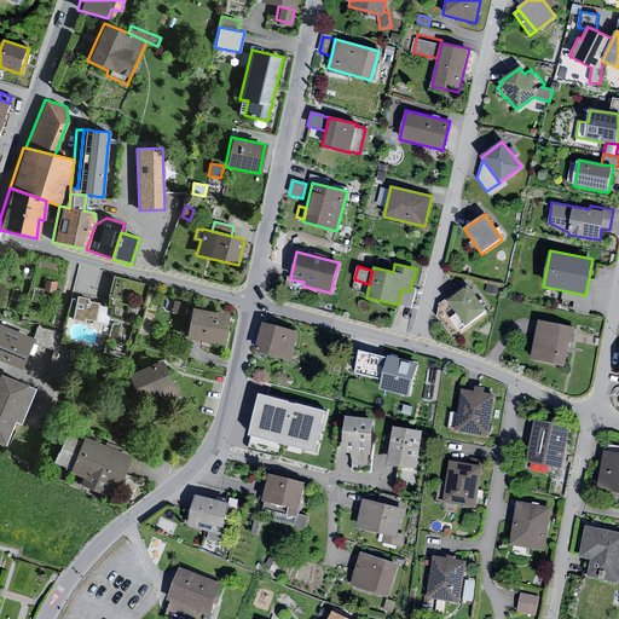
[(148,284),(113,276),(108,296),(116,299),(113,312),(139,318),(148,284)]
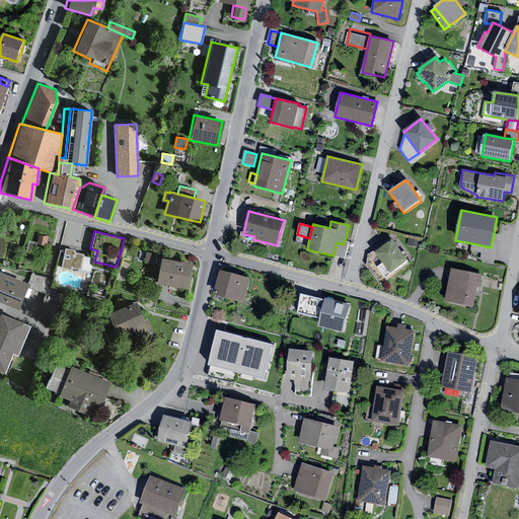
[(491,247),(471,243),(470,250),(482,252),(480,260),(494,262),(500,234),(494,233),(491,247)]
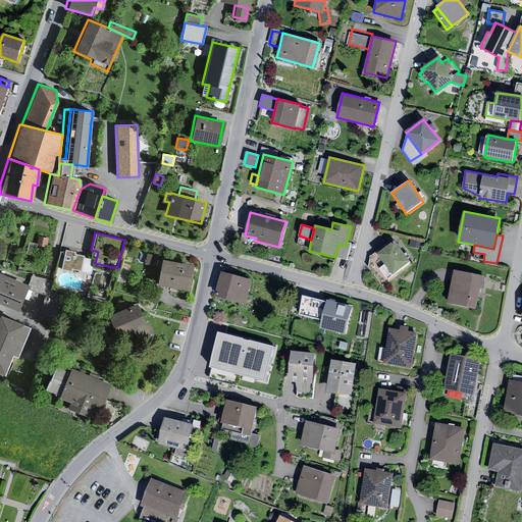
[(38,236),(36,245),(47,247),(48,239),(38,236)]
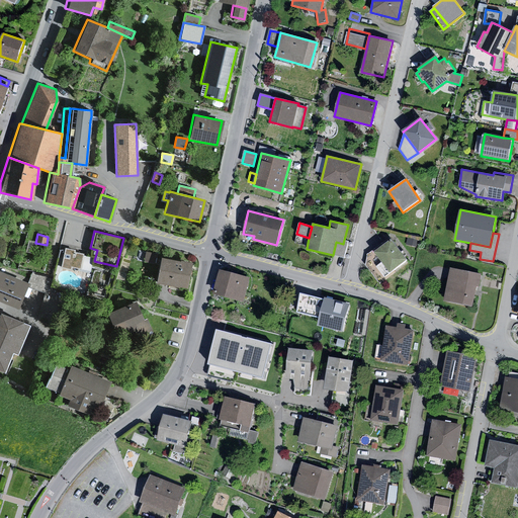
[(390,237),(367,254),(365,265),(379,283),(408,262),(390,237)]
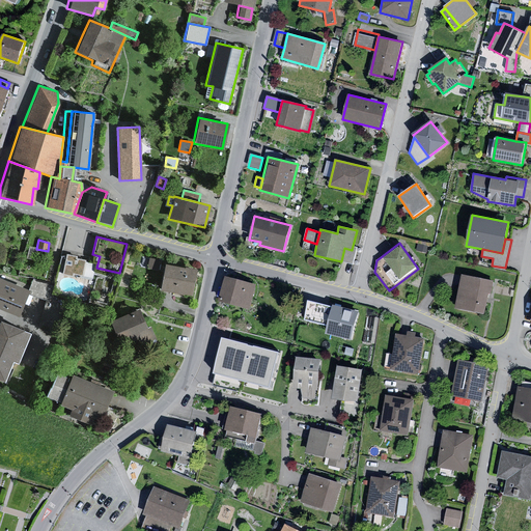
[(417,244),(416,250),(426,253),(428,246),(417,244)]
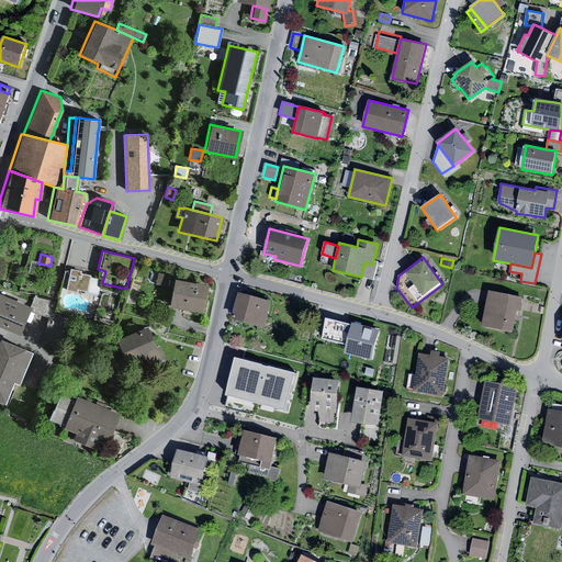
[(372,265),(364,262),(361,277),(374,280),(379,261),(373,260),(372,265)]
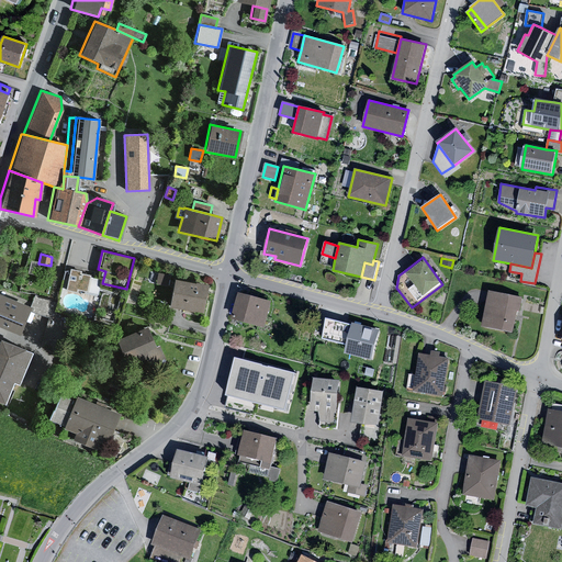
[(80,270),(70,269),(66,291),(76,293),(77,290),(87,292),(90,276),(80,273),(80,270)]
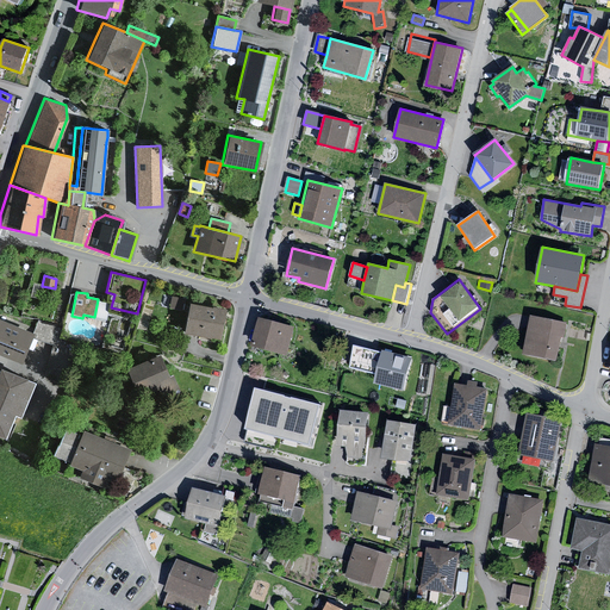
[(185,299),(172,297),(169,307),(182,311),(185,299)]
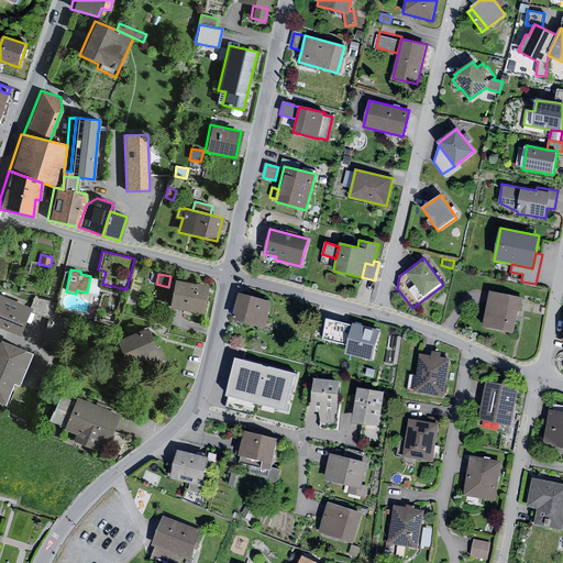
[(195,284),(174,280),(168,308),(201,316),(208,286),(195,283),(195,284)]
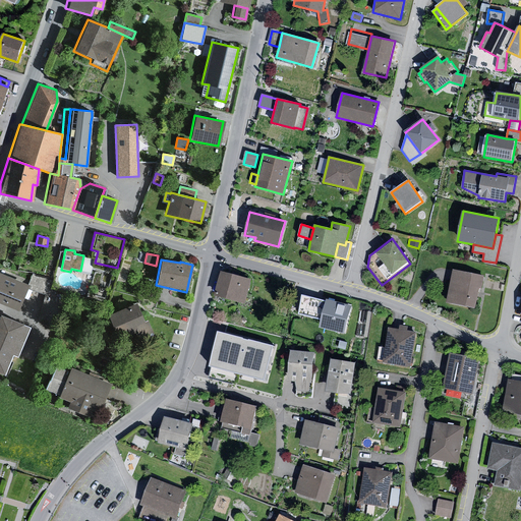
[(484,276),(453,270),(447,303),(475,308),(479,288),(482,289),(484,276)]
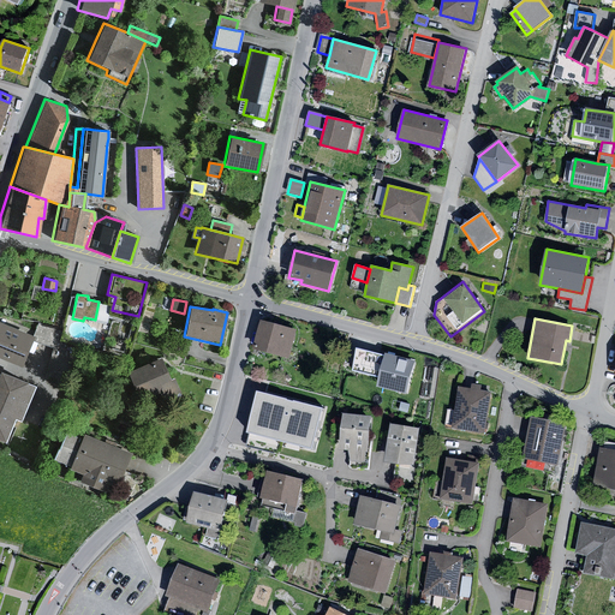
[(297,329),(261,320),(254,348),(290,358),(297,329)]
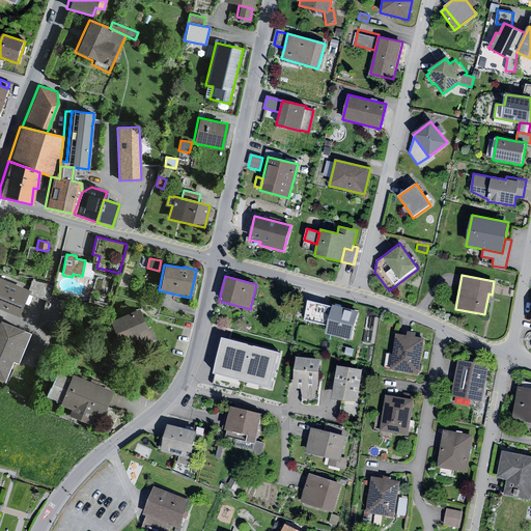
[(29,291),(0,278),(0,308),(18,316),(29,291)]
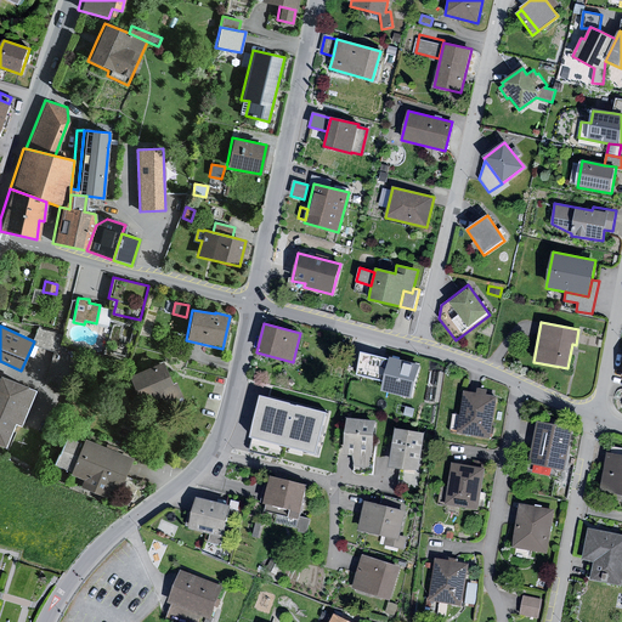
[(63,333),(39,326),(33,339),(38,340),(37,346),(57,352),(60,344),(63,333)]
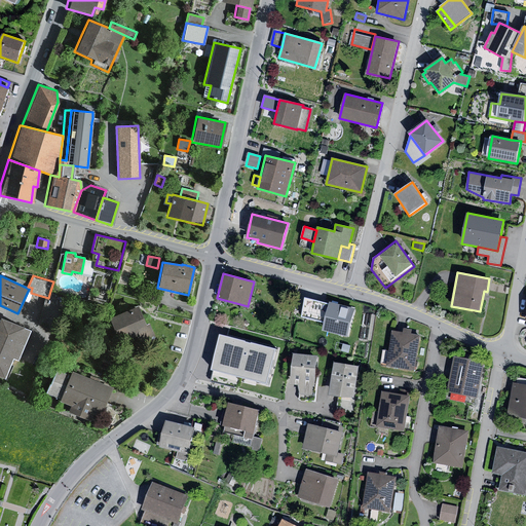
[(70,298),(50,291),(48,298),(39,326),(60,332),(70,298)]
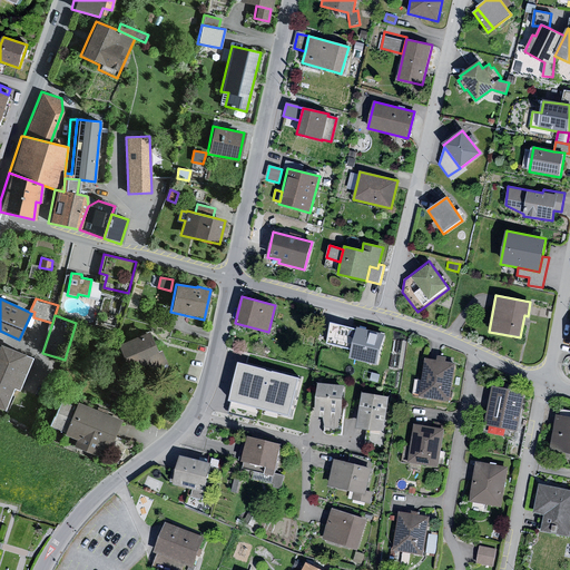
[(352,350),(357,330),(331,323),(327,344),(352,350)]
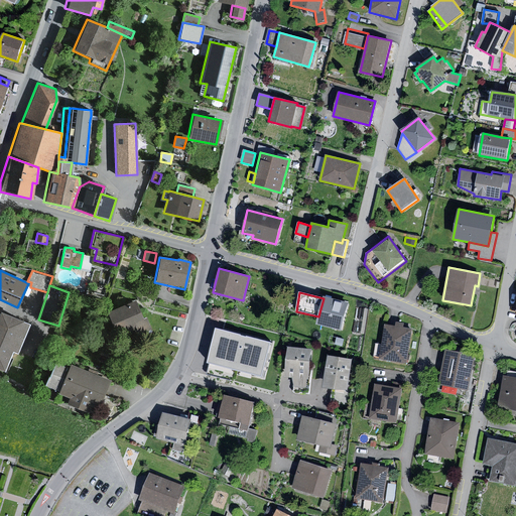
[(350,302),(324,296),(324,298),(318,316),(316,325),(343,332),(350,302)]
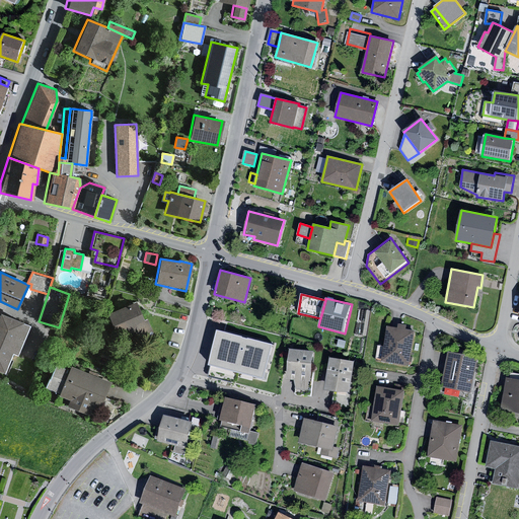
[(135,300),(105,313),(116,338),(140,327),(142,332),(151,328),(146,318),(143,319),(135,300)]
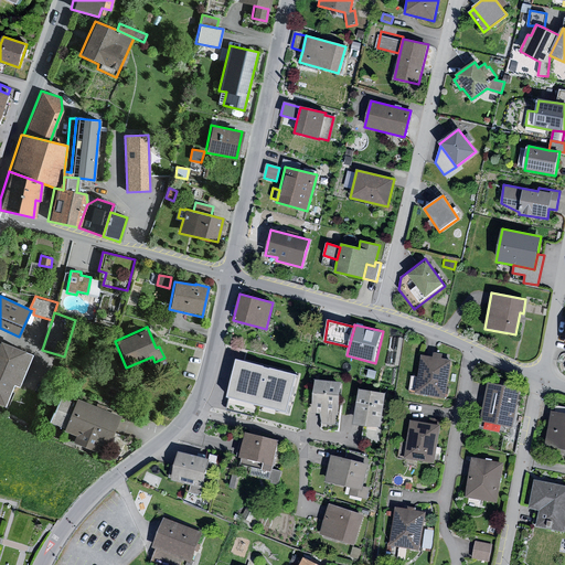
[(0,404),(3,406),(12,385),(18,387),(32,354),(0,340),(0,404)]
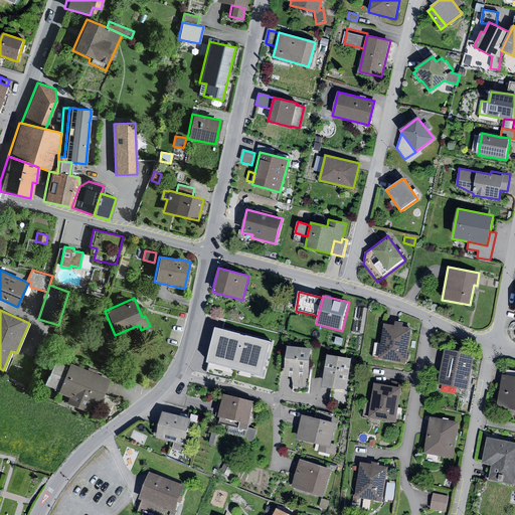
[(393,326),(384,324),(378,359),(405,363),(411,329),(402,328),(403,323),(394,322),(393,326)]
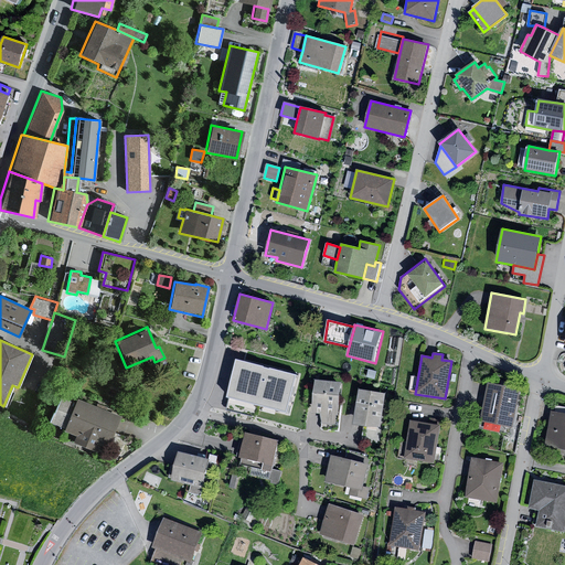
[(297,376),(236,360),(226,397),(287,414),(297,376)]
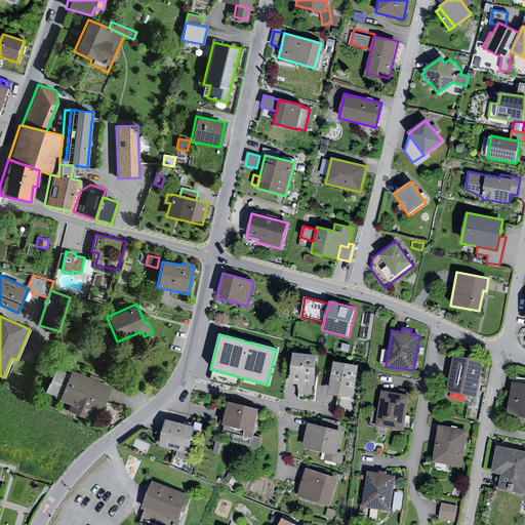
[(317,356),(292,354),(289,384),(297,385),(313,387),(314,387),(317,356)]
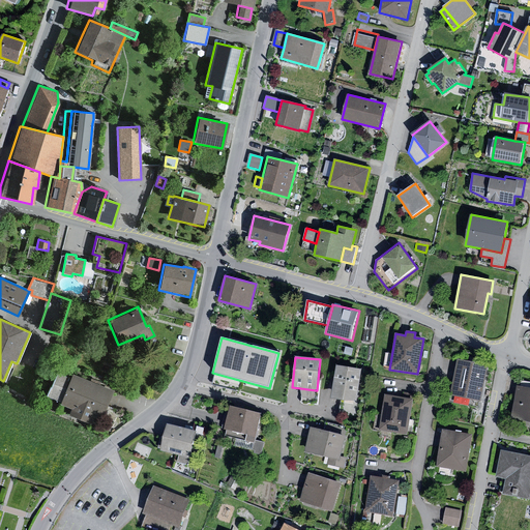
[(489,365),(458,359),(450,394),(481,401),(489,365)]
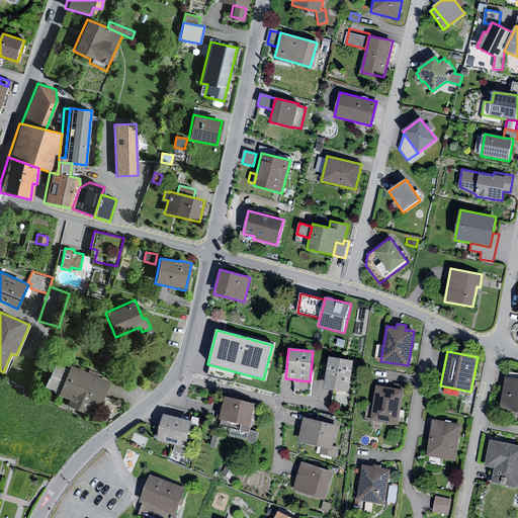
[(354,361),(329,358),(324,390),(334,391),(349,394),(354,361)]
